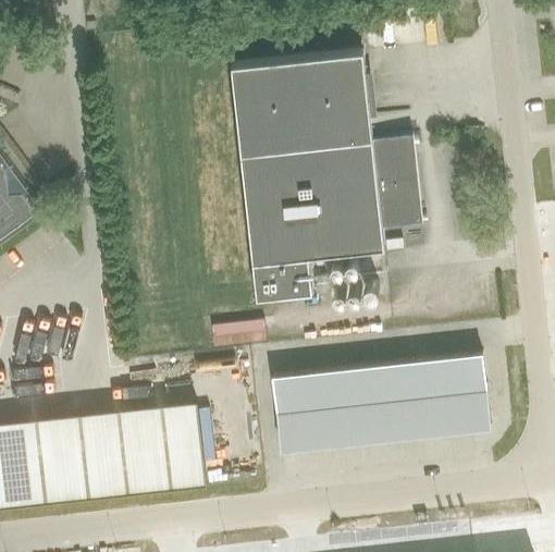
[(361,53),(230,68),(255,301),(311,295),(307,259),(383,250),(361,53)]
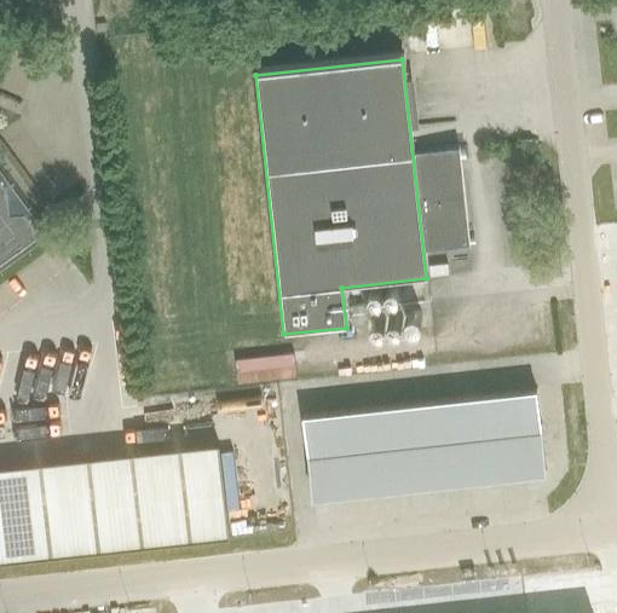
[(4,194),(0,188),(0,269),(39,240),(23,219),(7,221),(4,194)]
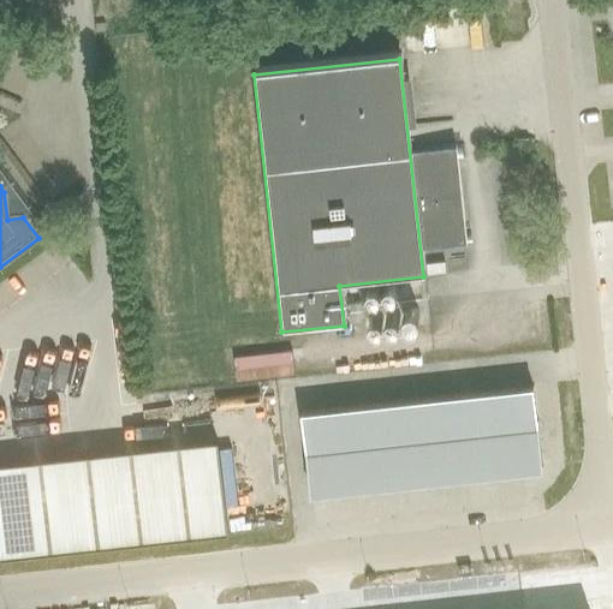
[(358,308),(346,310),(347,329),(359,328),(358,308)]
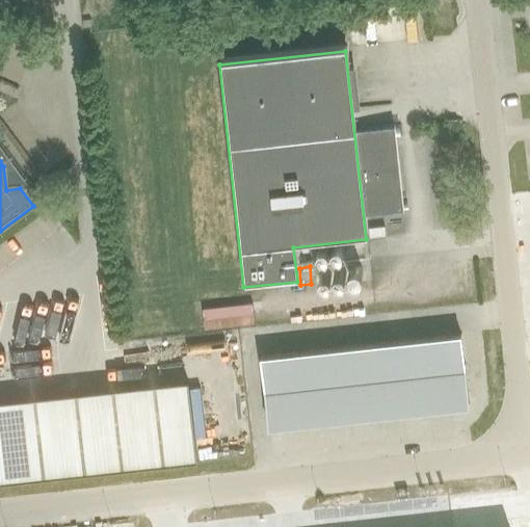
[(255,308),(205,310),(206,331),(256,328),(255,308)]
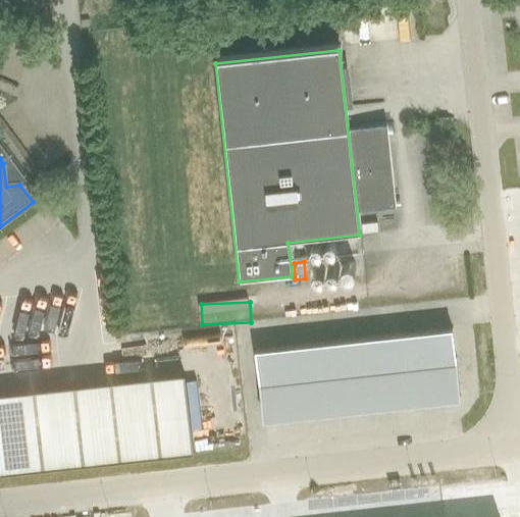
[(437,369),(455,367),(451,333),(433,335),(437,369)]
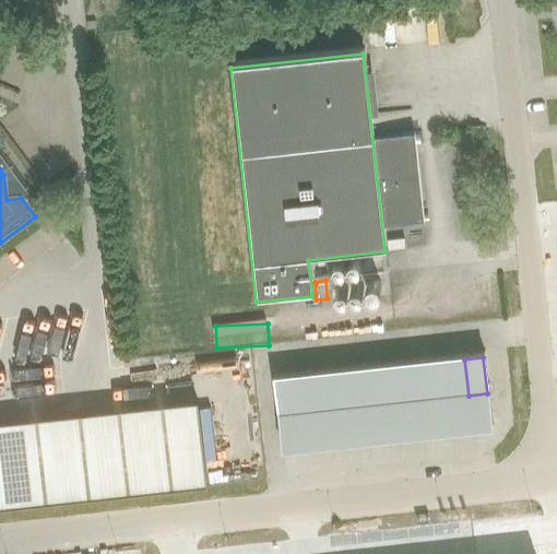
[(451,398),(469,396),(464,360),(447,361),(451,398)]
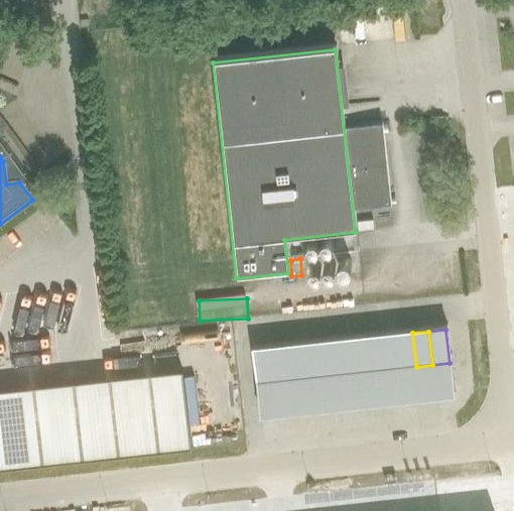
[(400,369),(416,367),(412,333),(396,335),(400,369)]
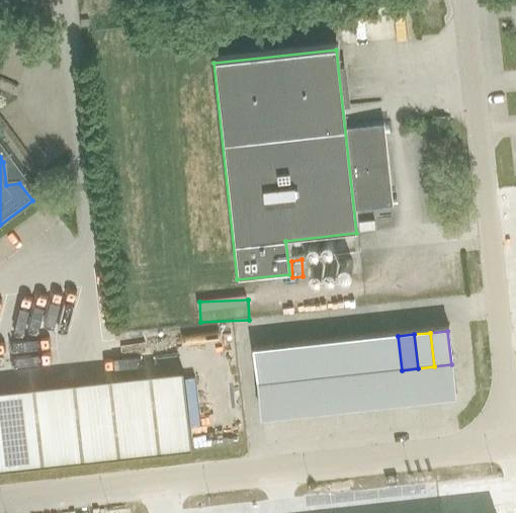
[(385,371),(402,370),(398,336),(382,338),(385,371)]
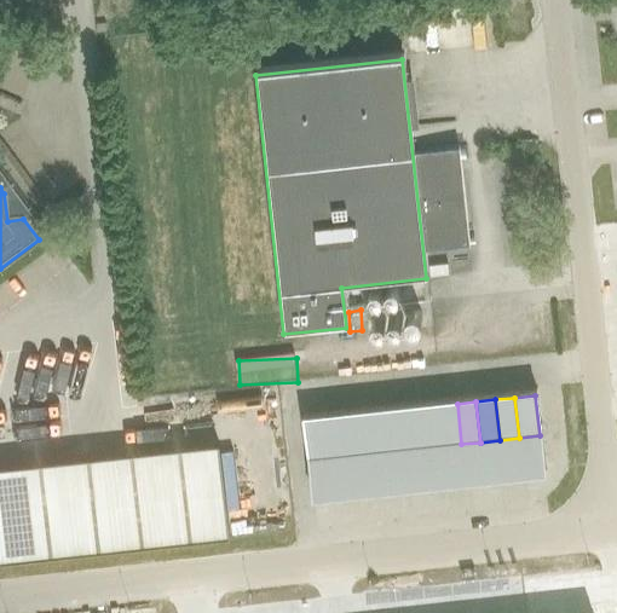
[(442,446),(461,444),(457,404),(438,406),(442,446)]
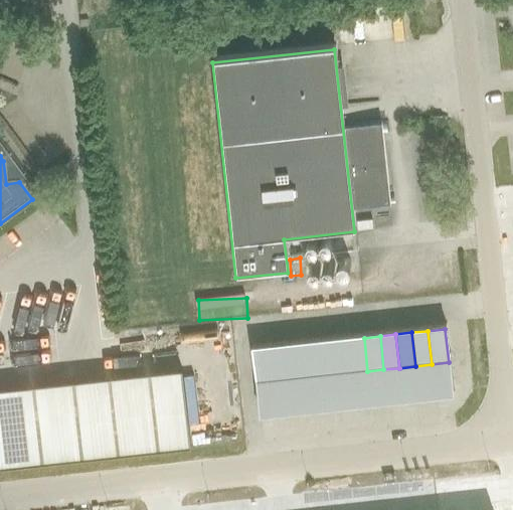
[(351,373),(367,371),(364,338),(348,339),(351,373)]
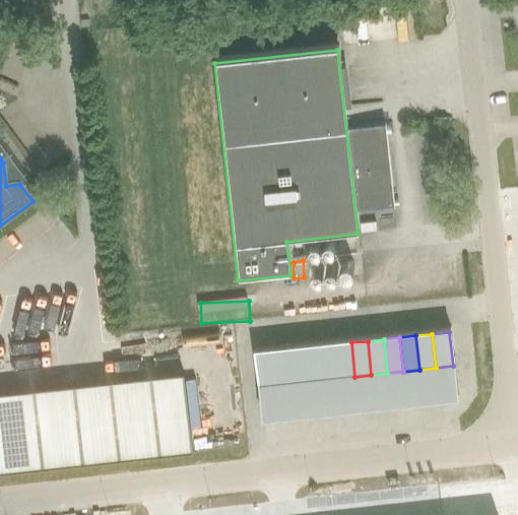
[(339,379),(354,377),(351,342),(335,344),(339,379)]
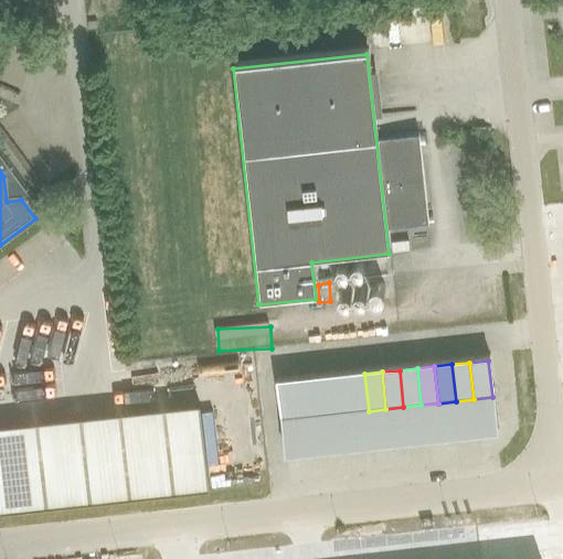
[(351,412),(369,411),(364,374),(347,376),(351,412)]
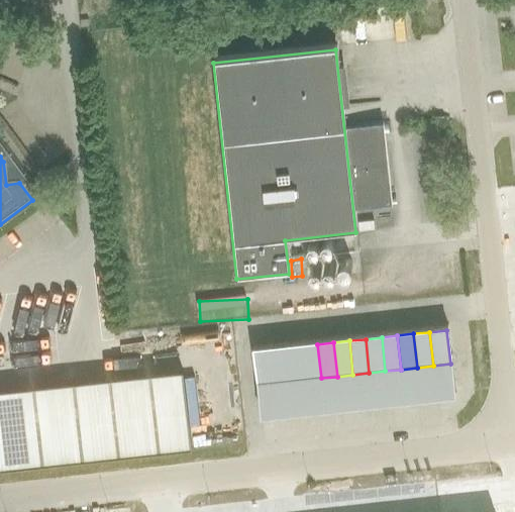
[(305,380),(321,378),(317,344),(301,346),(305,380)]
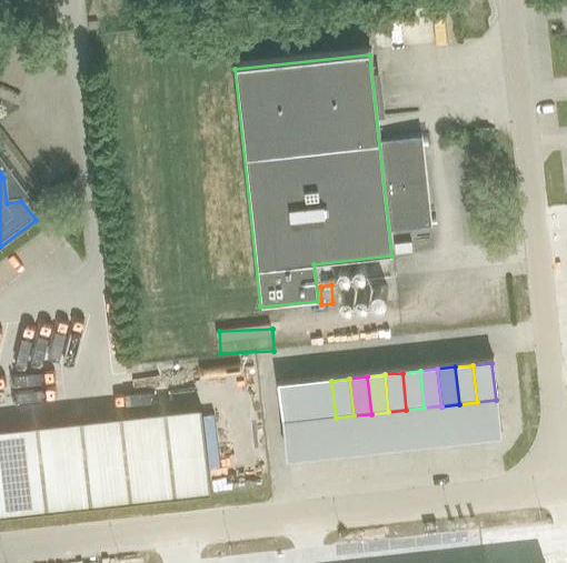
[(318,420),(336,418),(331,381),(314,382),(318,420)]
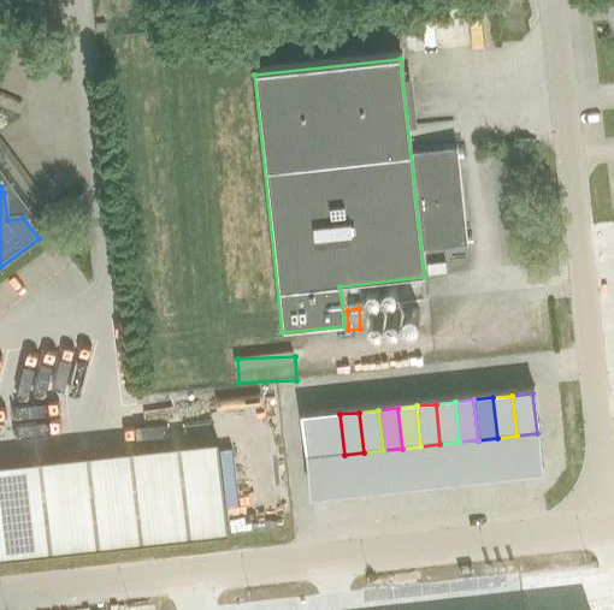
[(325,457),(344,455),(340,414),(320,416),(325,457)]
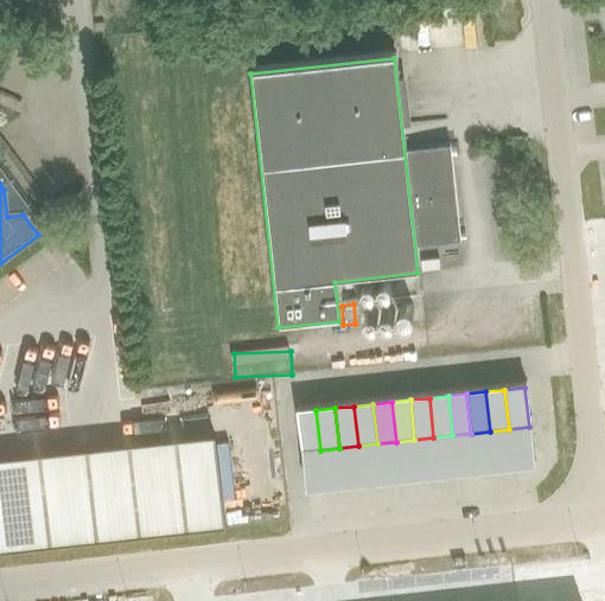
[(300,453),(320,451),(316,410),(297,413),(300,453)]
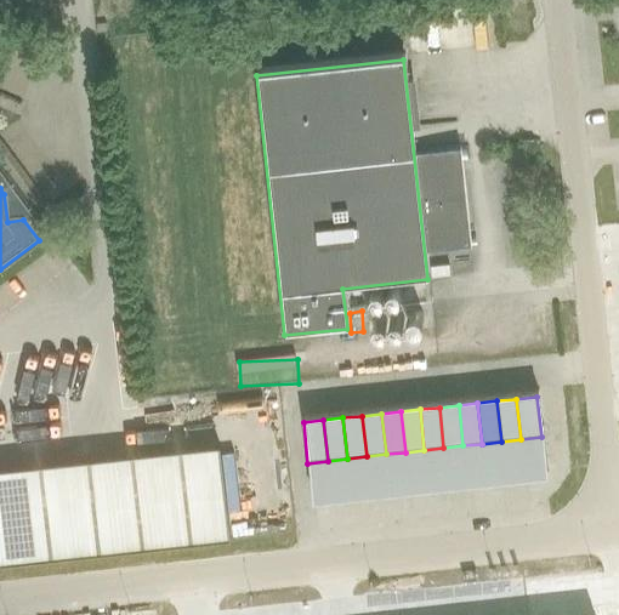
[(541,437),(521,439),(526,480),(545,478),(541,437)]
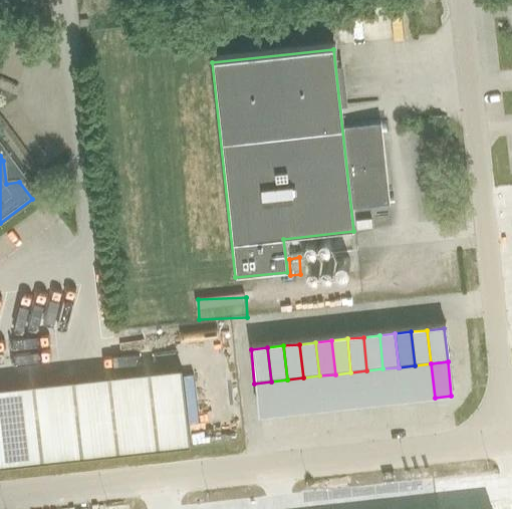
[(431,363),(415,365),(419,399),(435,398),(431,363)]
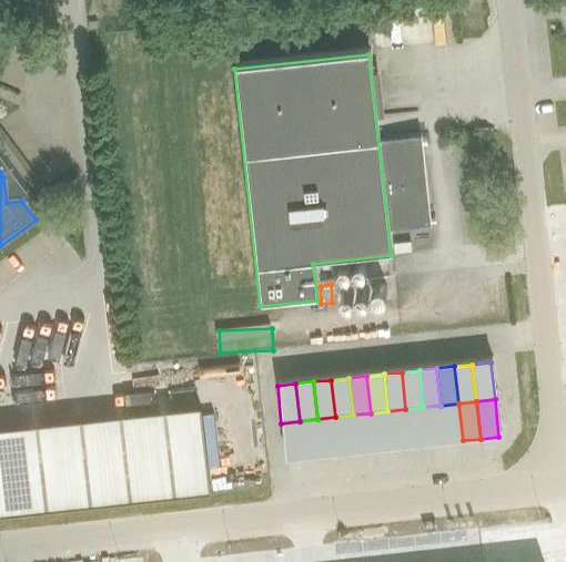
[(458,404),(441,406),(445,442),(463,440),(458,404)]
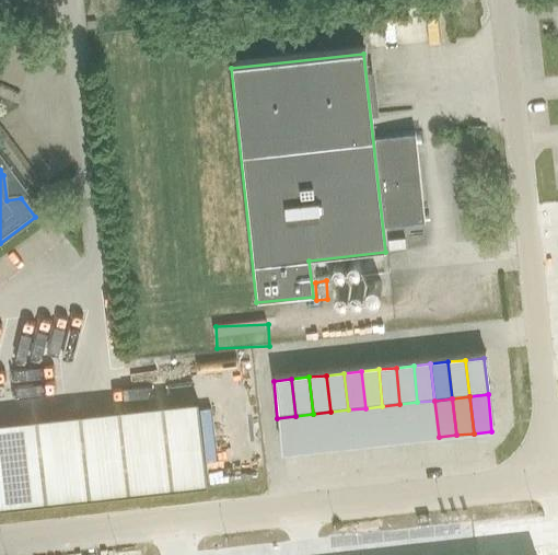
[(434,401),(417,402),(421,439),(439,437),(434,401)]
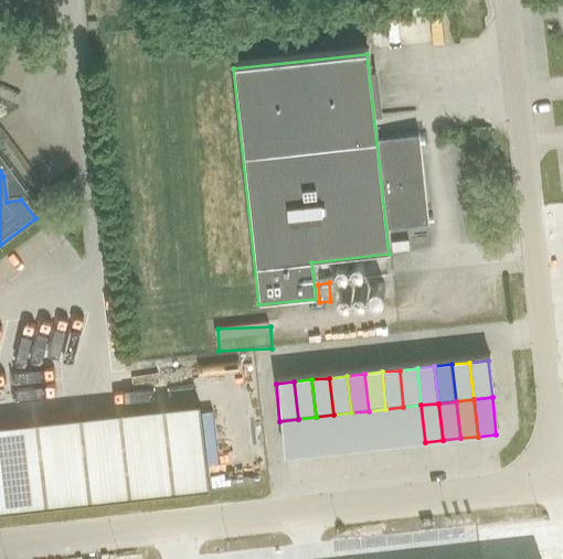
[(421,405),(403,407),(407,444),(425,442),(421,405)]
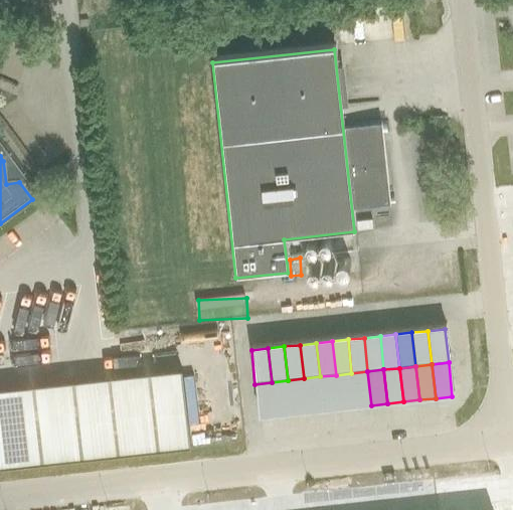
[(367,371),(351,373),(355,407),(371,405),(367,371)]
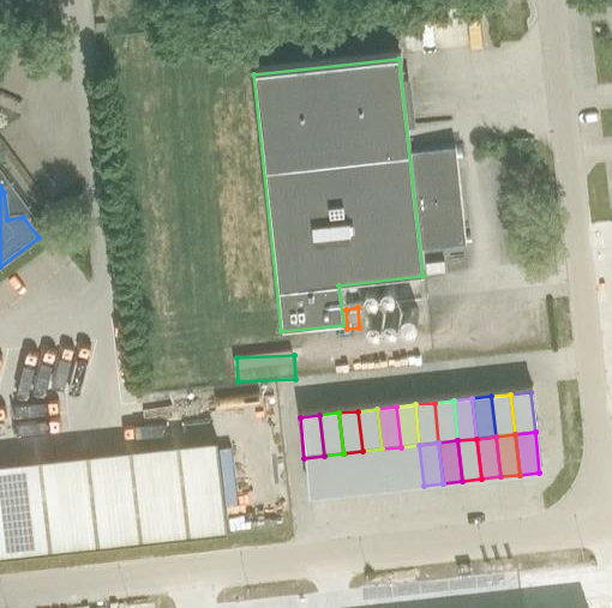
[(216,445),(0,468),(0,561),(226,537),(216,445)]
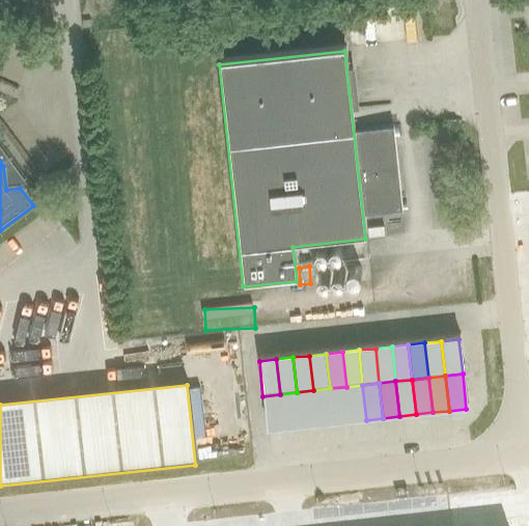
[(362,385),(346,387),(350,421),(366,420),(362,385)]
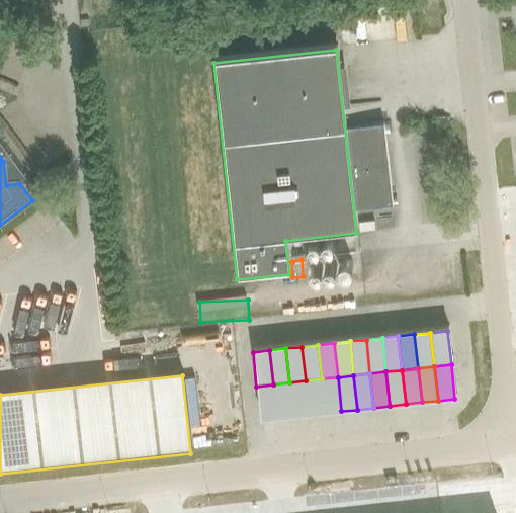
[(338,377),(322,378),(325,413),(341,411),(338,377)]
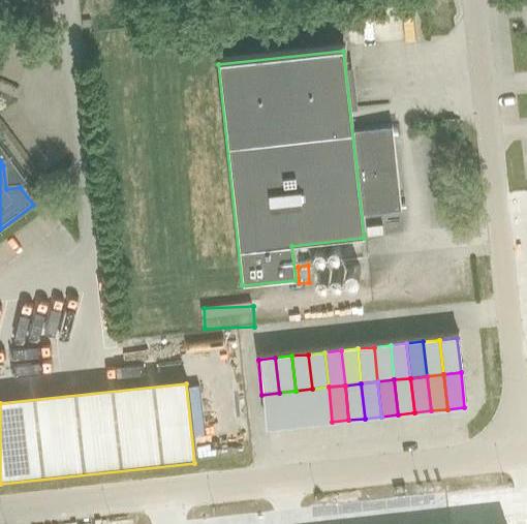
[(329,387),(312,389),(315,424),(332,422),(329,387)]
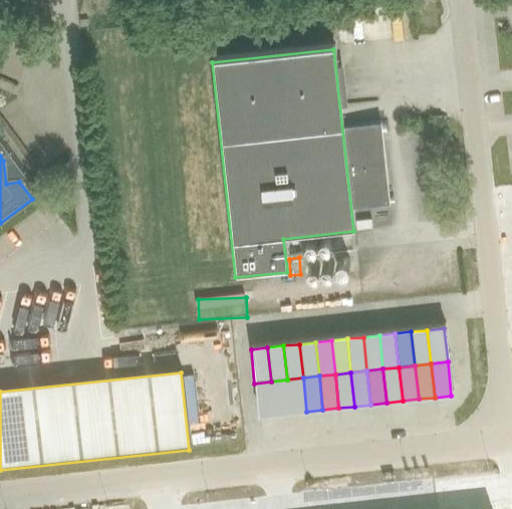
[(303,377),(287,379),(291,414),(306,412),(303,377)]
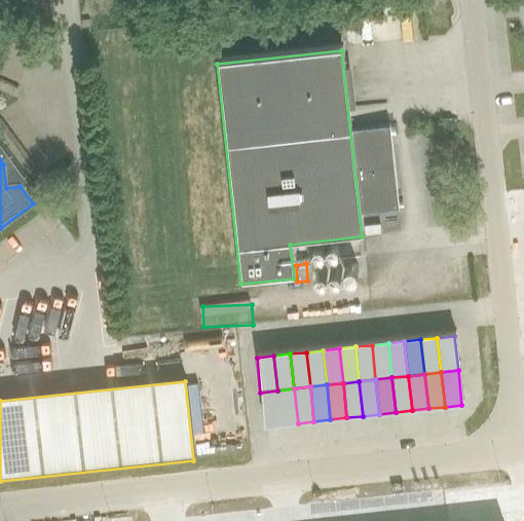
[(294,388),(277,391),(282,424),(298,423),(294,388)]
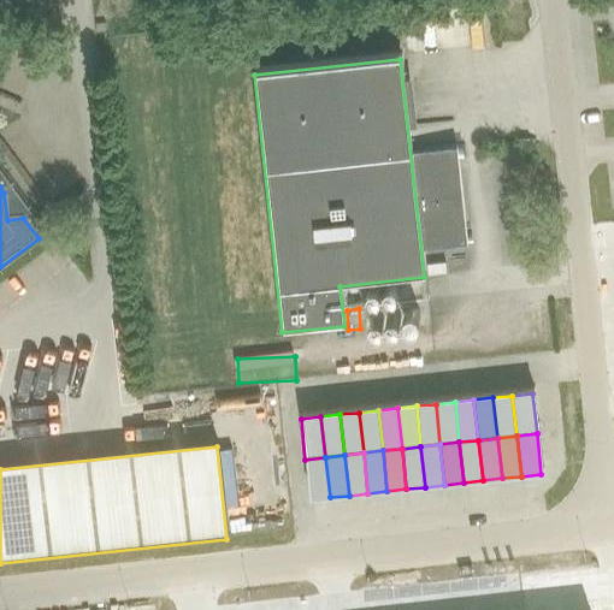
[(325,457),(305,460),(310,499),(330,497),(325,457)]
